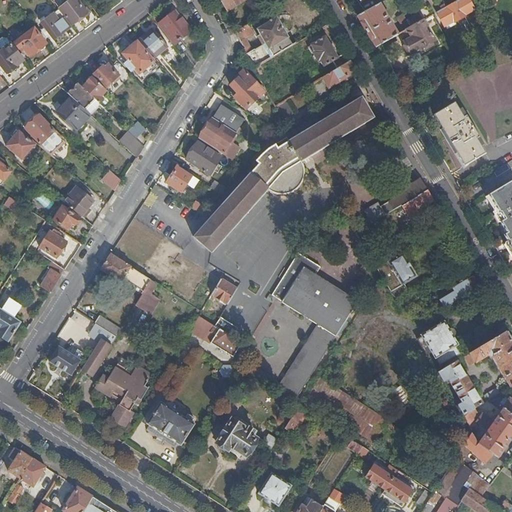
[(77,0),(64,0),(65,1),(63,2),(65,5),(59,9),(71,25),(87,13),(77,0)]
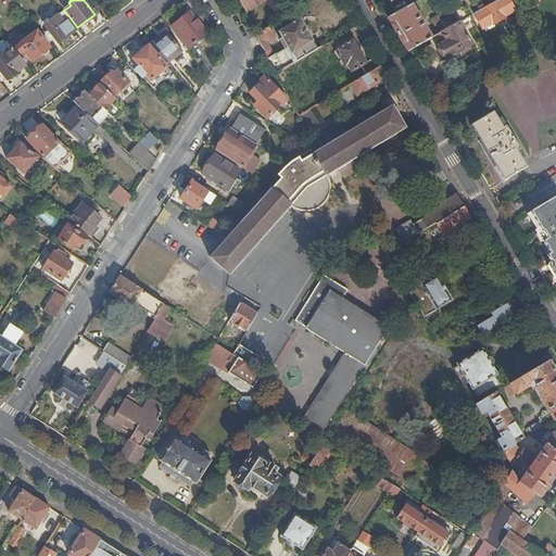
[(240,0),(247,11),(265,0),(240,0)]
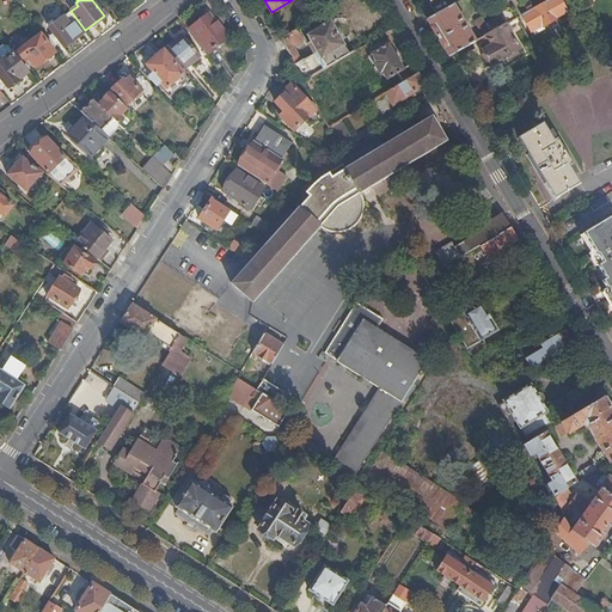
[(558,0),(548,0),(532,8),(521,14),(531,31),(543,25),(544,26),(556,19),(555,18),(565,11),(558,0)]
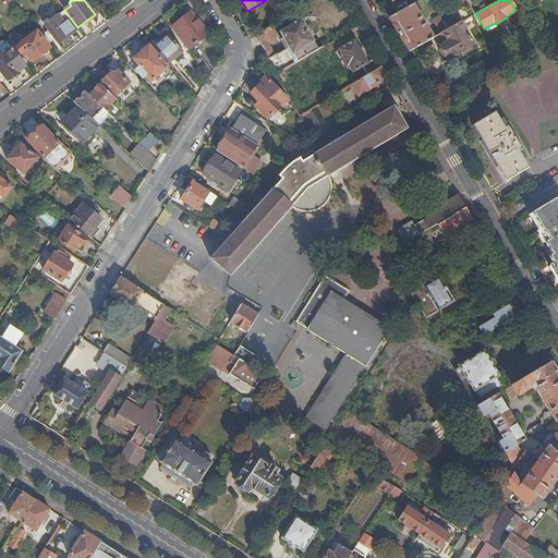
[(390,19),(410,51),(438,34),(447,29),(443,23),(440,19),(439,16),(434,20),(439,28),(438,31),(432,35),(425,25),(422,26),(420,21),(423,20),(414,5),(390,19)]
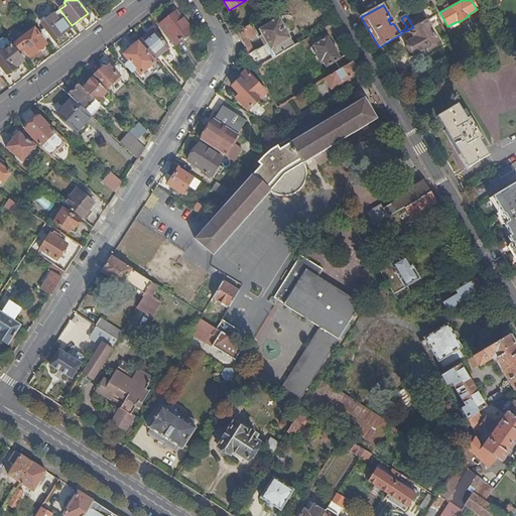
[(468,15),(469,16),(475,27),(483,22),(479,9),(477,9),(468,15)]
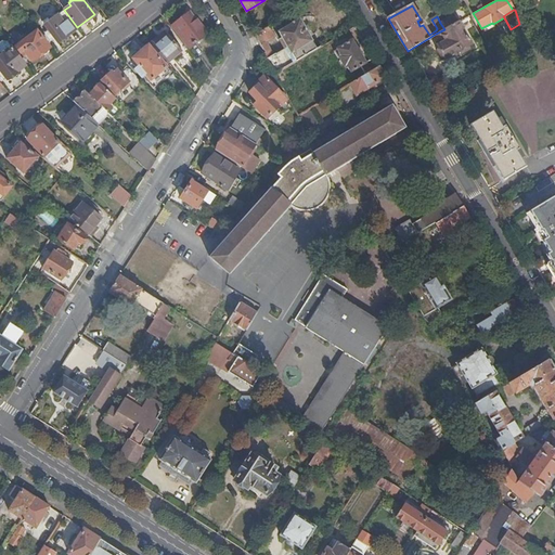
[(77,28),(64,11),(51,21),(44,25),(57,42),(71,34),(71,35),(76,30),(76,29),(77,28)]
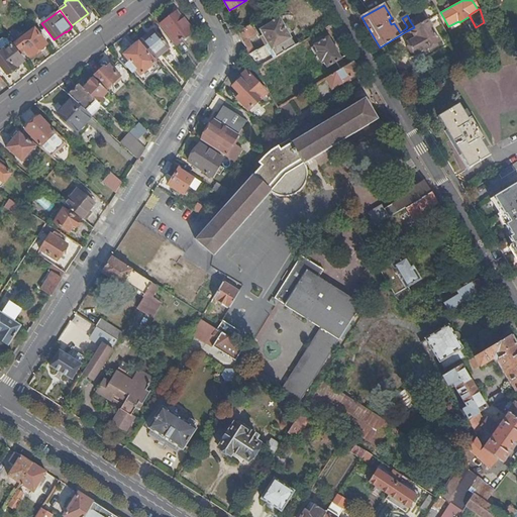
[(194,30),(179,10),(162,24),(177,44),(194,30)]
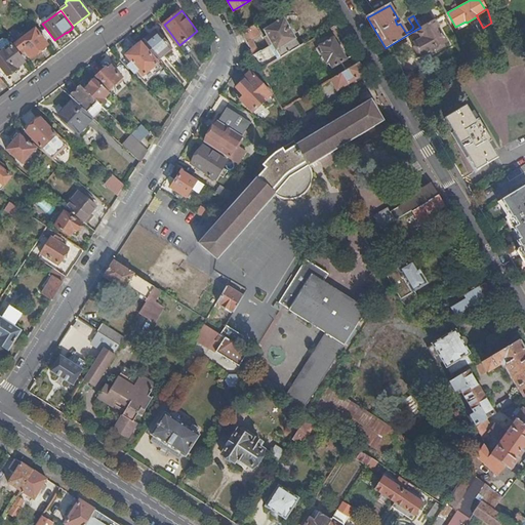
[(420,28),(412,32),(417,41),(413,44),(419,55),(445,41),(429,13),(416,22),(420,28)]
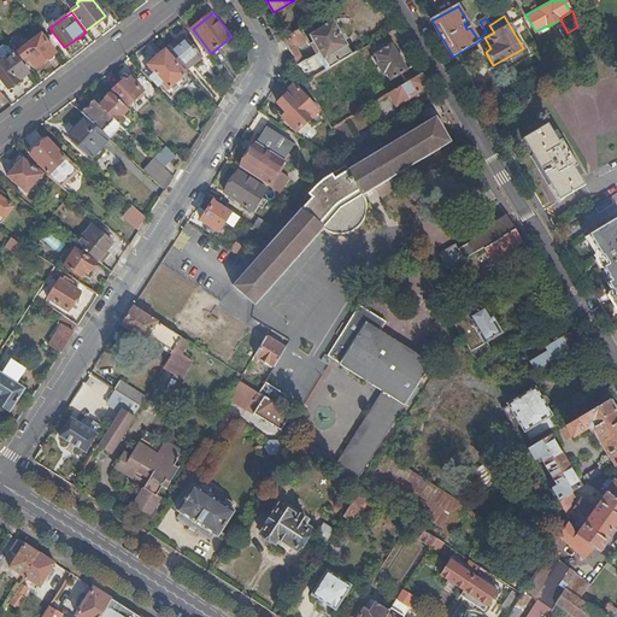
[(292,62),(305,83),(353,56),(333,22),(311,35),(315,43),(311,46),(316,54),(304,60),(297,47),(305,41),(299,30),(283,39),(294,58),(292,62)]
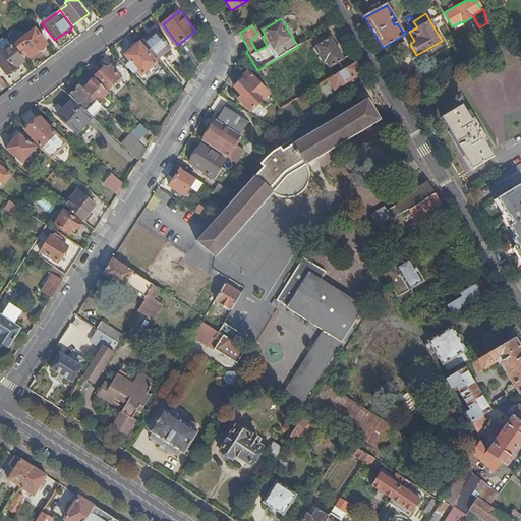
[(47,45),(35,29),(14,44),(19,50),(22,48),(31,57),(47,45)]
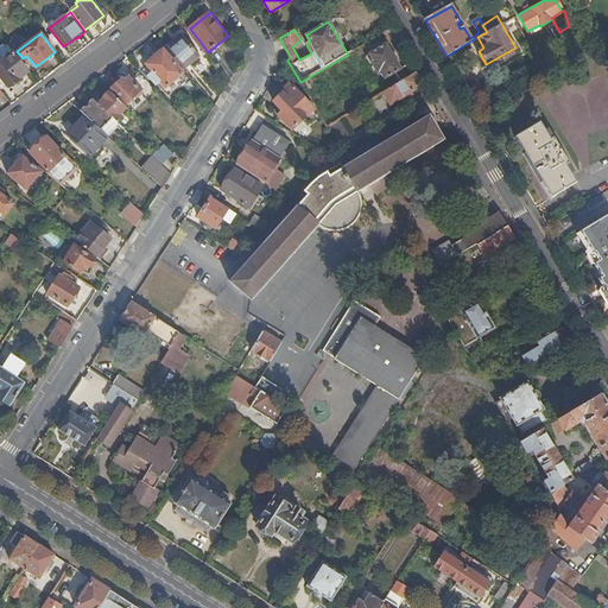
[(182,35),(165,48),(183,69),(200,55),(182,35)]
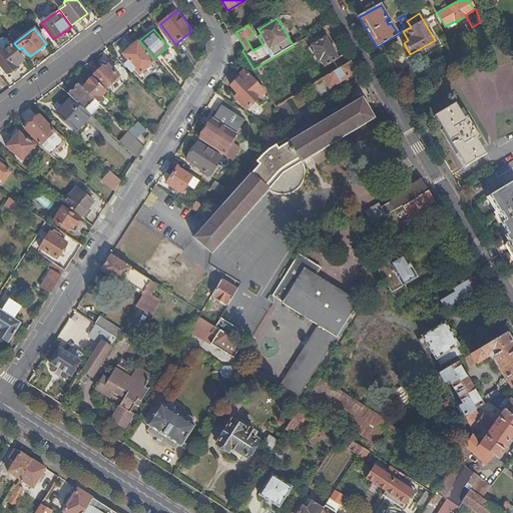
[(350,62),(345,53),(338,58),(326,37),(312,45),(313,46),(310,48),(313,54),(314,53),(319,61),(321,60),(326,67),(334,62),(339,69),(350,62)]
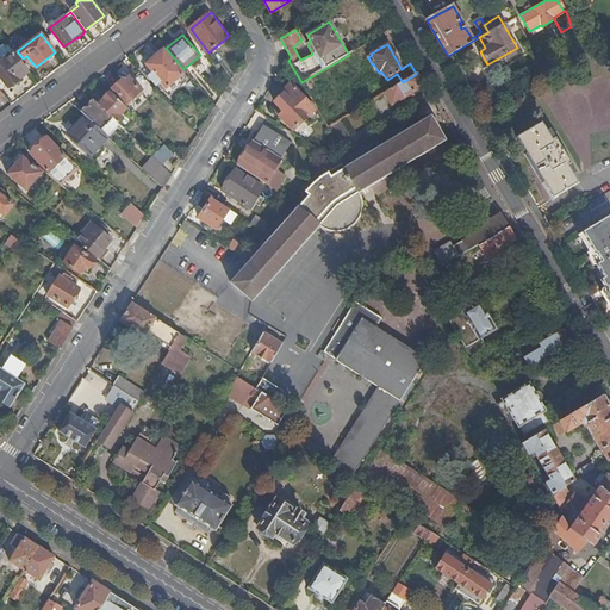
[(4,45),(0,47),(0,56),(2,61),(13,53),(8,45),(4,45)]
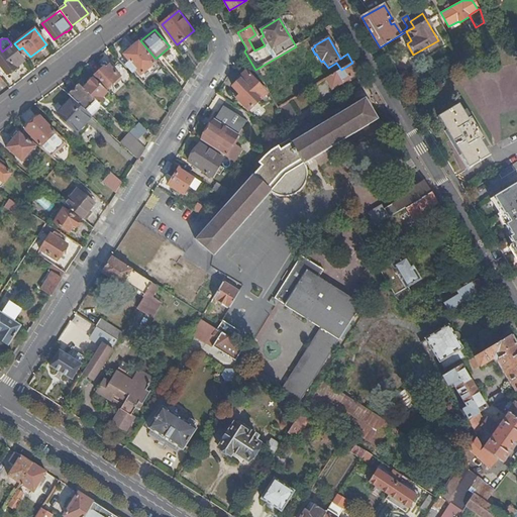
[(136,69),(140,75),(145,71),(149,76),(160,67),(138,41),(130,48),(130,50),(124,55),(129,62),(125,65),(132,73),(136,69)]
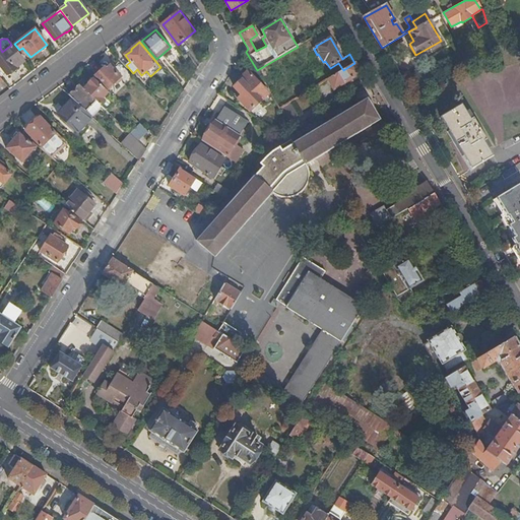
[(0,53),(0,66),(7,75),(8,75),(10,75),(16,71),(15,69),(16,68),(16,67),(24,61),(11,45),(2,52),(0,53)]
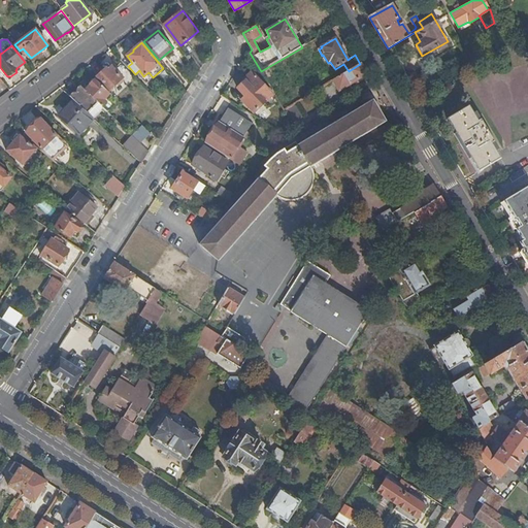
[(349,71),(333,79),(339,90),(366,74),(360,64),(349,71)]
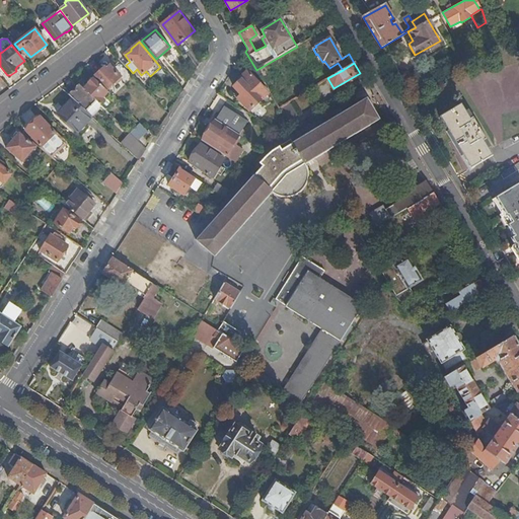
[(109,66),(105,70),(104,68),(103,69),(101,69),(96,73),(96,75),(96,76),(107,88),(115,82),(117,84),(122,78),(109,66)]
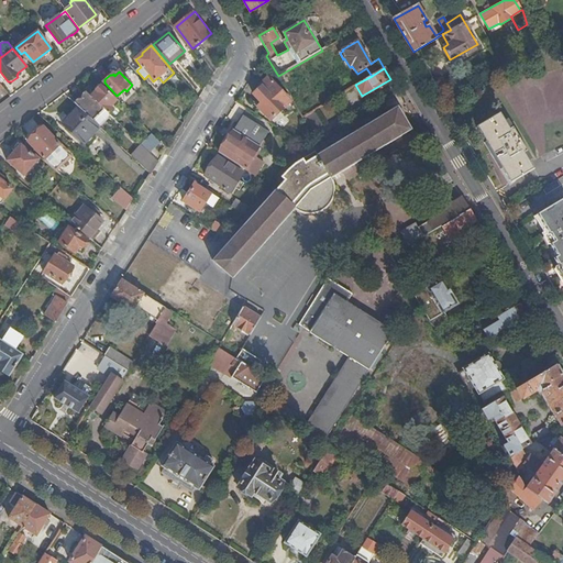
[(261,85),(262,87),(262,86),(264,88),(273,80),(269,76),(261,85)]
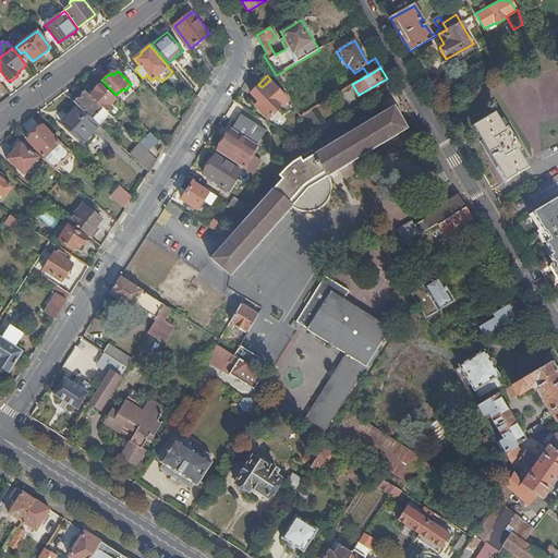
[(157,76),(152,81),(149,83),(154,87),(161,82),(157,76)]
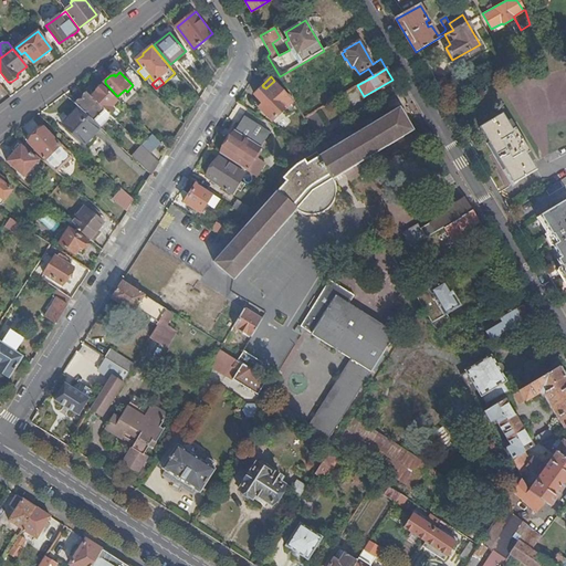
[(263,86),(263,87),(255,95),(263,103),(259,106),(272,121),(293,102),(274,81),(265,88),(263,86)]
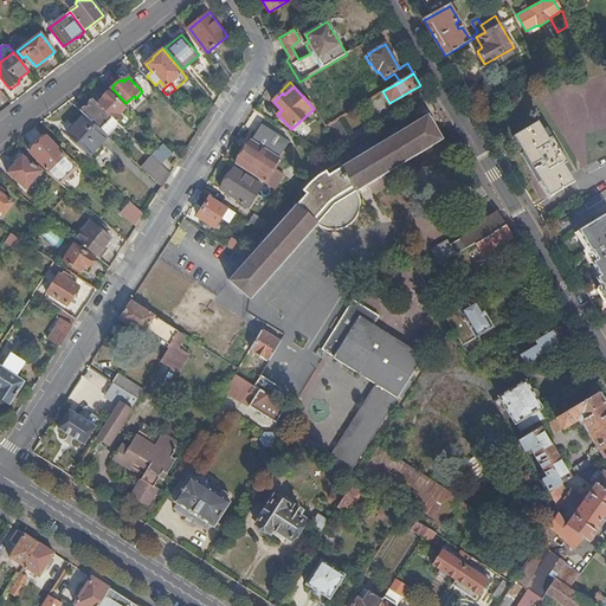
[(103,98),(97,103),(113,117),(117,122),(122,117),(120,115),(122,113),(127,108),(110,91),(109,92),(107,92),(103,95),(103,98)]
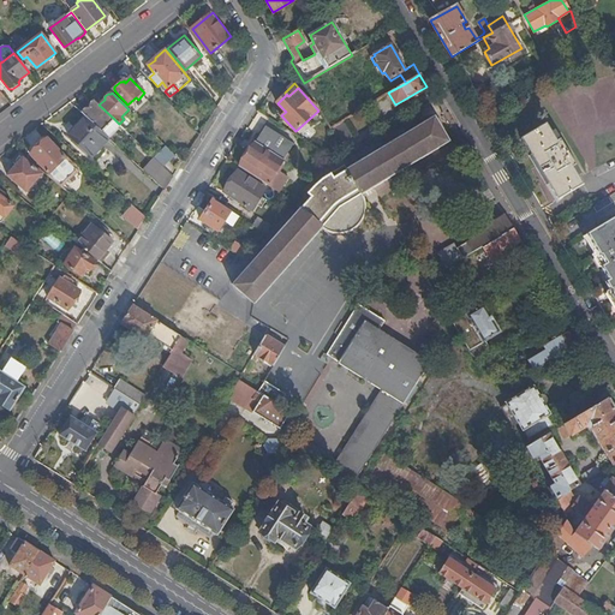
[(96,102),(83,114),(85,117),(102,132),(114,119),(99,105),(96,102)]
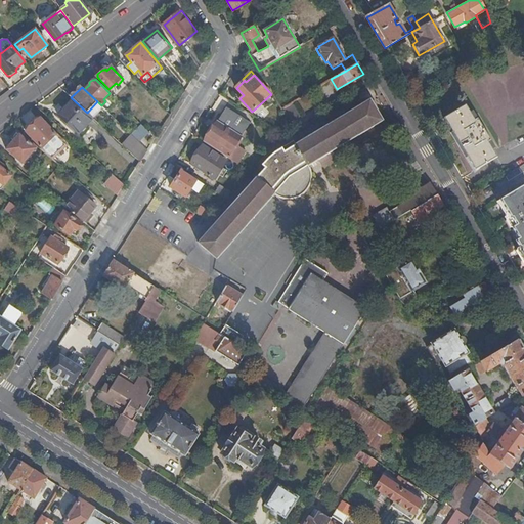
[(106,111),(113,104),(105,97),(103,99),(105,101),(101,105),(102,106),(106,111)]
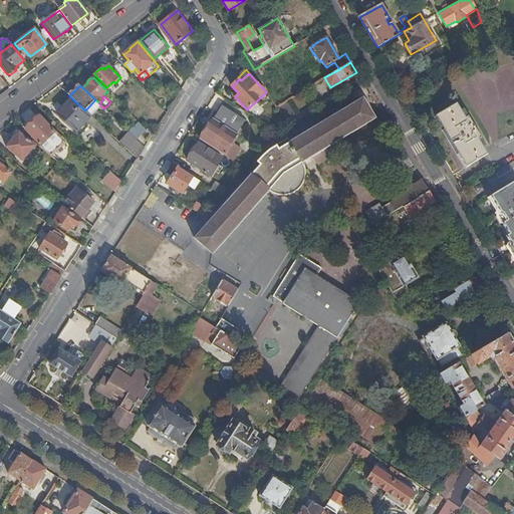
[(85,110),(71,97),(57,112),(74,129),(79,122),(82,125),(91,115),(90,114),(85,110)]
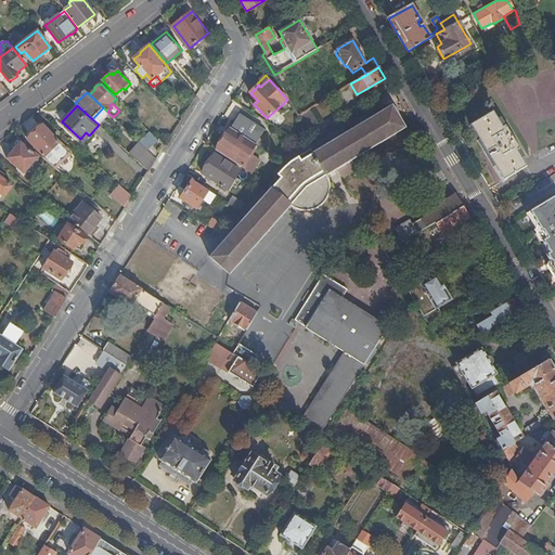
[(340,132),(317,146),(333,172),(404,128),(391,106),(344,136),(340,132)]
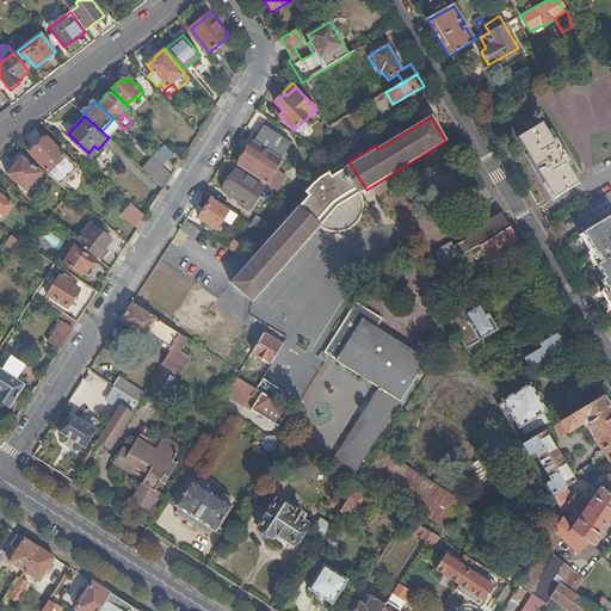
[(102,131),(107,136),(119,124),(118,123),(113,118),(102,131)]
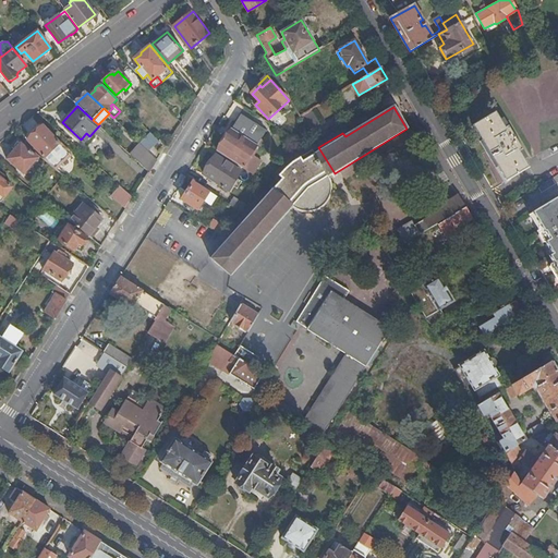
[(520,153),(523,149),(509,125),(506,128),(497,112),(474,125),(508,181),(530,168),(520,153)]
